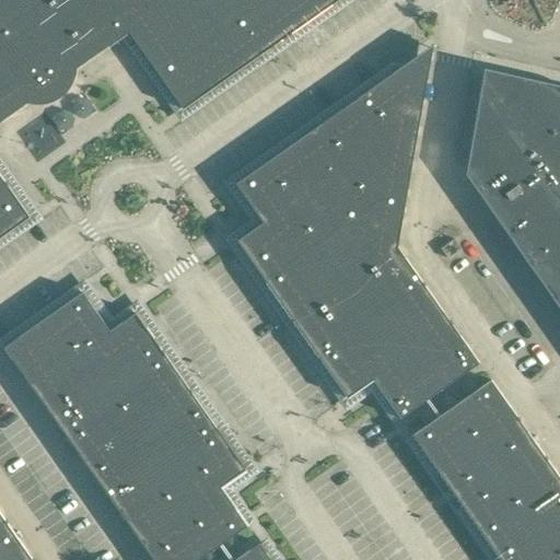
[(77,68),(121,36),(129,32),(174,95),(196,100),(337,0),(0,0),(0,237),(30,217),(0,174),(0,121),(27,103),(23,96),(72,61),(77,68)]
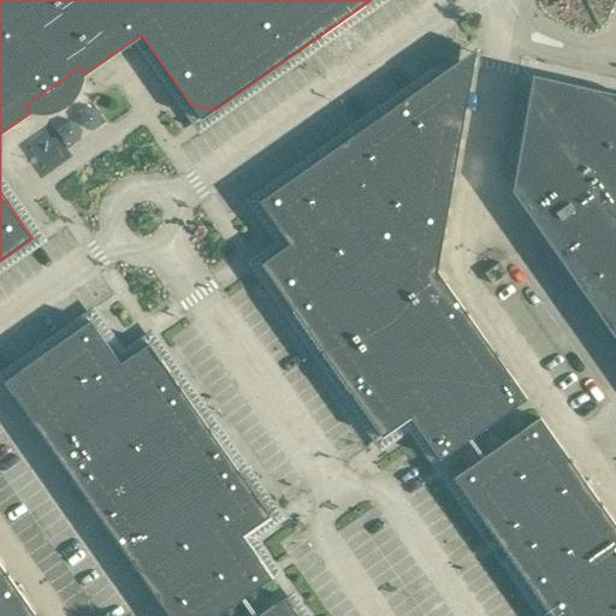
[(438,272),(472,77),(477,51),(445,72),(260,202),(290,244),(261,265),(383,437),(412,418),(440,460),(527,400),(438,272)]
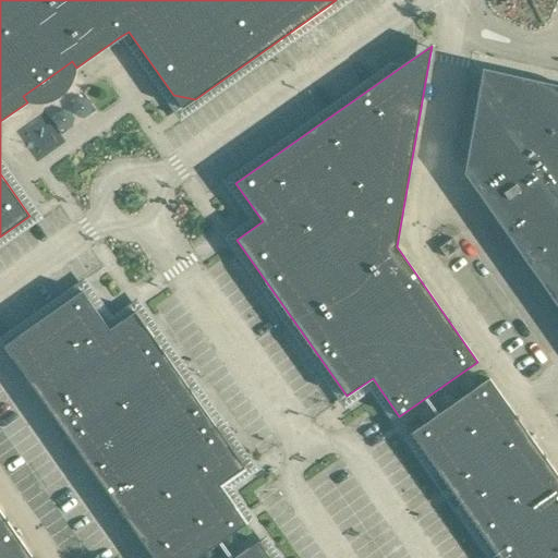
[(482,76),(464,173),(557,306),(557,85),(483,69),(482,76)]
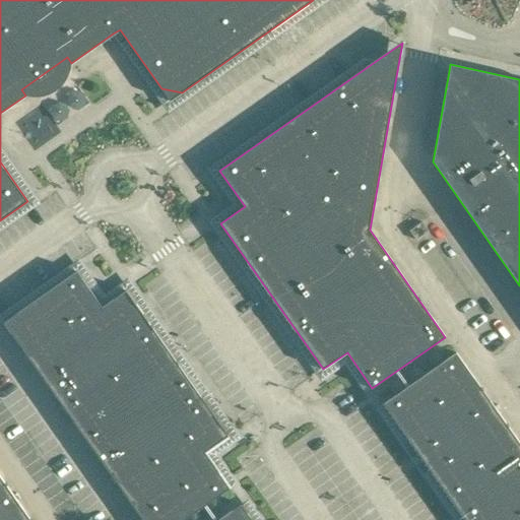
[(423,221),(409,231),(416,241),(425,235),(429,231),(423,221)]
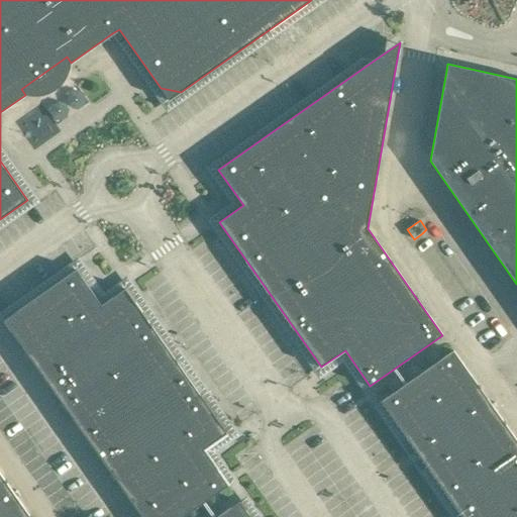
[(227,433),(125,289),(102,305),(77,270),(16,312),(12,332),(142,516),(183,516),(228,486),(203,449),(227,433)]
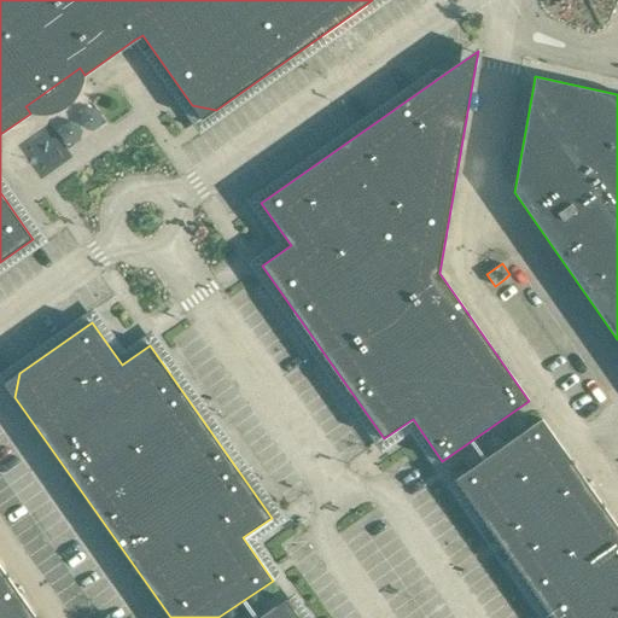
[(617,617),(617,526),(542,419),(456,481),(553,617),(617,617)]
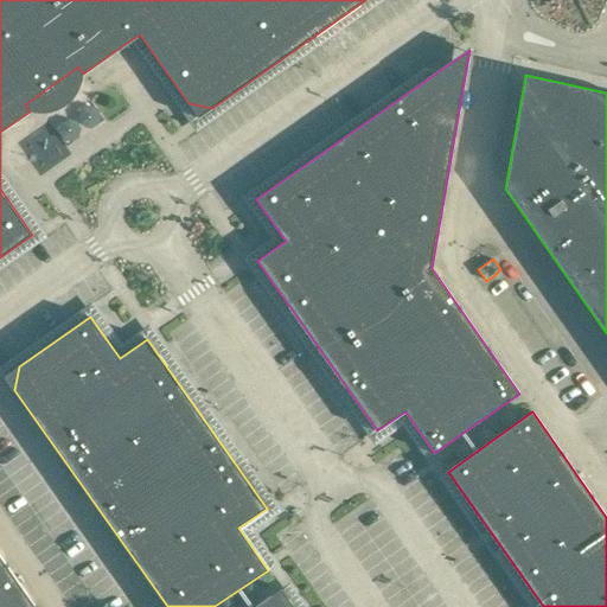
[(0,606),(36,606),(0,555),(0,606)]
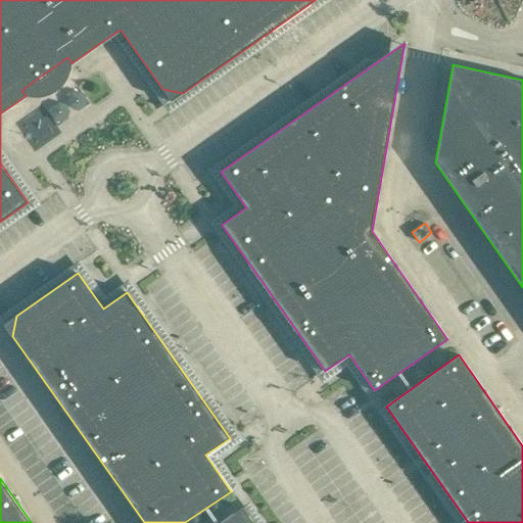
[(253,522),(242,507),(219,522),(253,522)]
